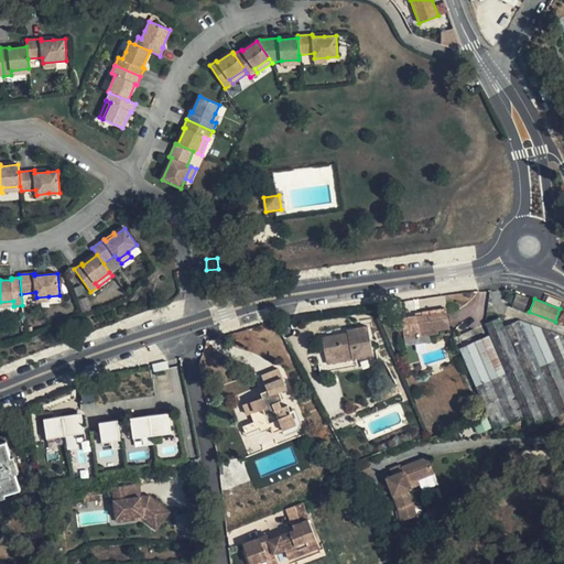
[(449,328),(446,308),(422,313),(422,315),(416,316),(401,318),(404,338),(429,334),(438,333),(437,329),(449,328)]
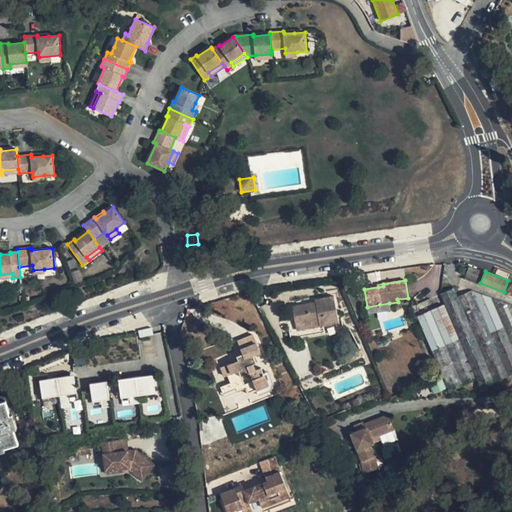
[(511,306),(511,305),(471,290),(457,296),(454,288),(440,294),(444,304),(468,359),(476,379),(481,389),(511,375),(511,345),(511,344),(511,343),(511,306)]
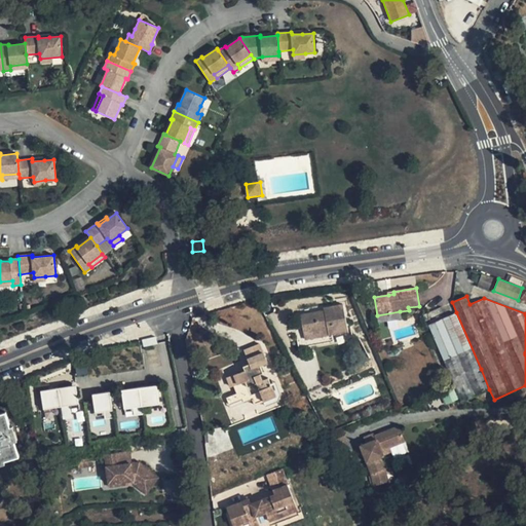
[(295,326),(299,348),(307,346),(306,338),(328,334),(329,342),(334,341),(332,333),(348,330),(343,304),(324,308),(325,310),(300,315),(302,325),(295,326)]
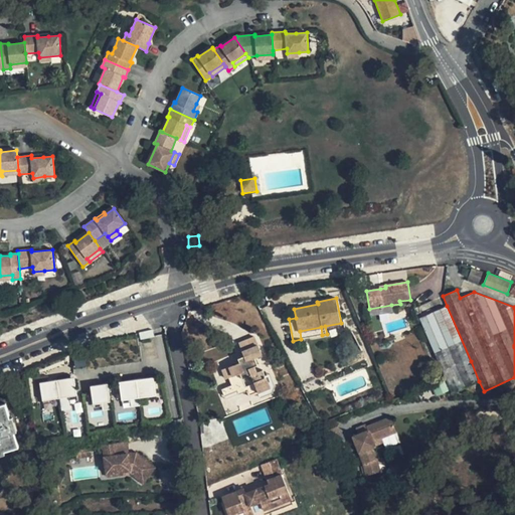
[(391,305),(369,309),(370,316),(393,313),(391,305)]
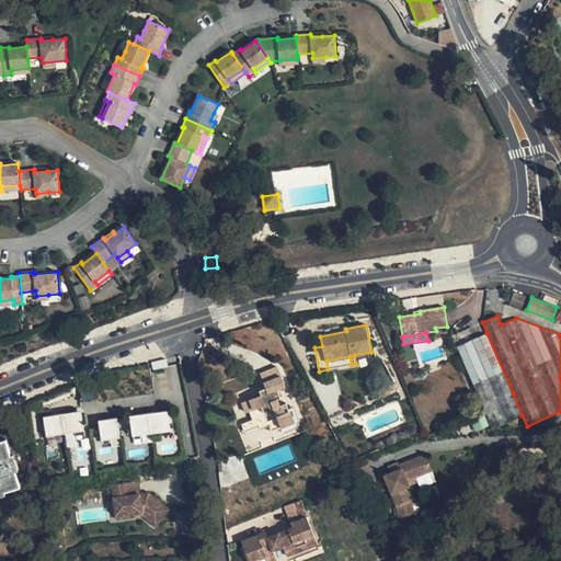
[(457,346),(482,407),(513,393),(487,333),(457,346)]
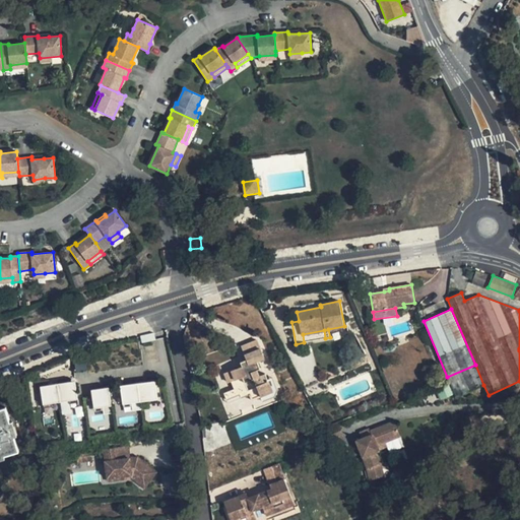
[(303,334),(304,342),(325,338),(324,330),(303,334)]
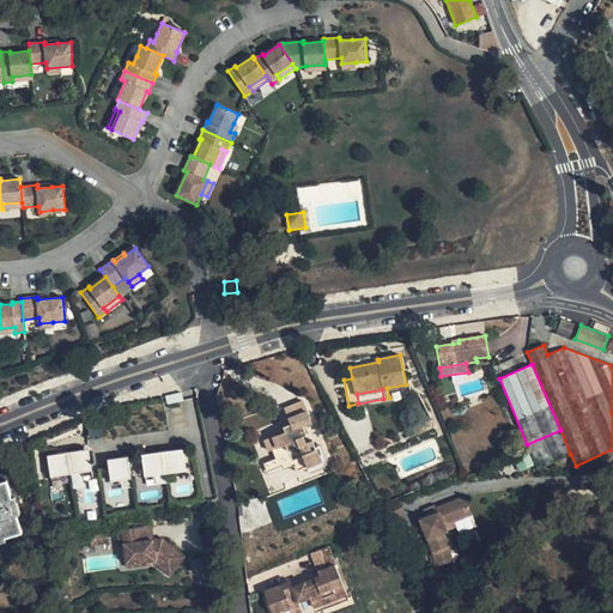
[(311,423),(303,401),(285,408),(296,435),(289,438),(286,432),(265,441),(268,450),(272,449),(277,459),(280,457),(283,465),(285,468),(295,465),(297,472),(308,467),(322,461),(316,448),(314,441),(307,443),(303,435),(305,434),(302,426),(311,423)]
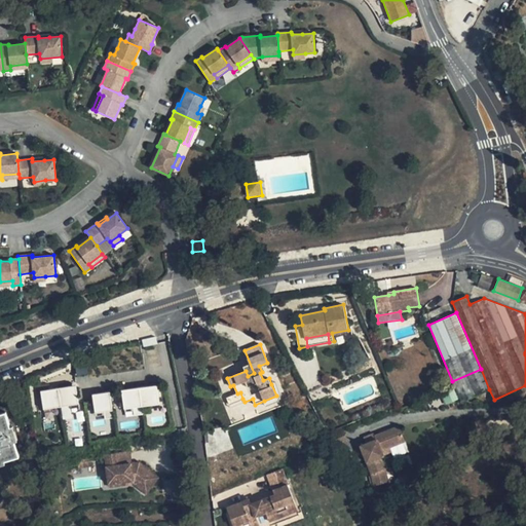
[(128,355),(130,371),(144,369),(142,353),(128,355)]
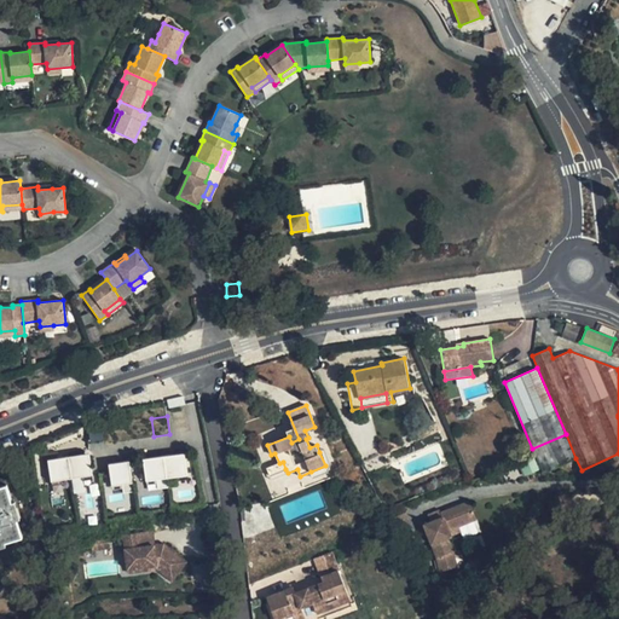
[(151,418),(136,422),(138,439),(154,437),(151,418)]
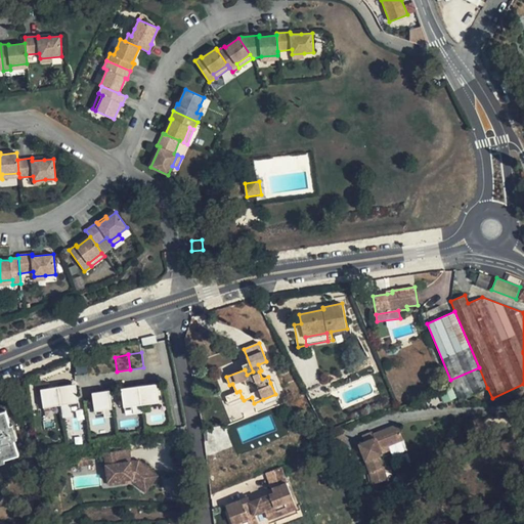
[(115,357),(101,360),(103,374),(117,372),(115,357)]
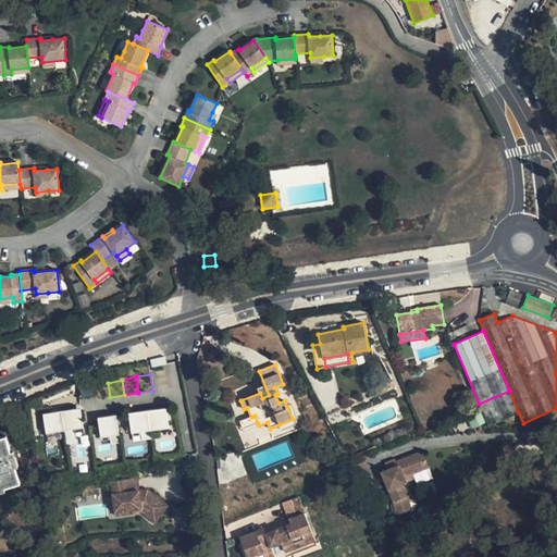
[(108,383),(93,387),(95,400),(110,397),(108,383)]
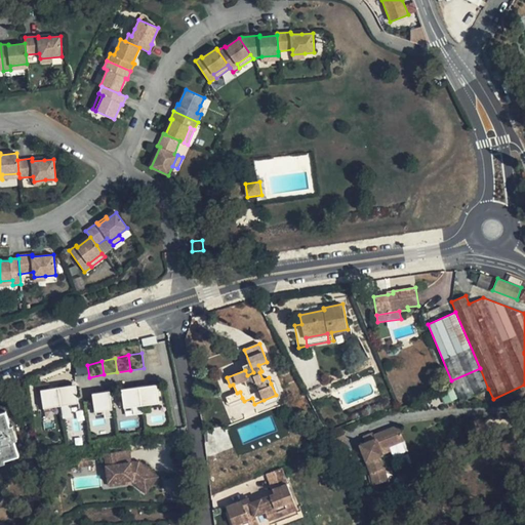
[(250,363),(243,366),(247,375),(253,372),(250,363)]
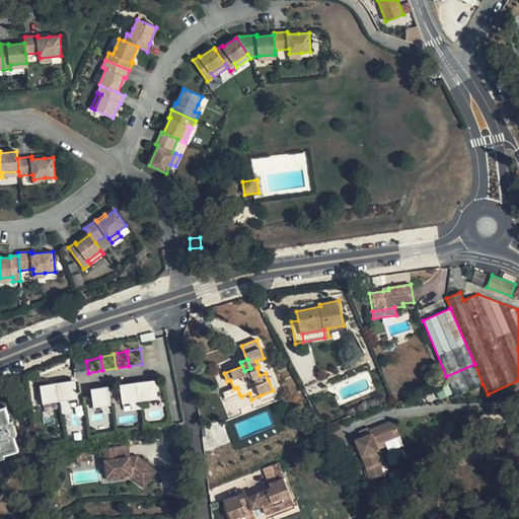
[(455,396),(483,384),(474,364),(446,376),(455,396)]
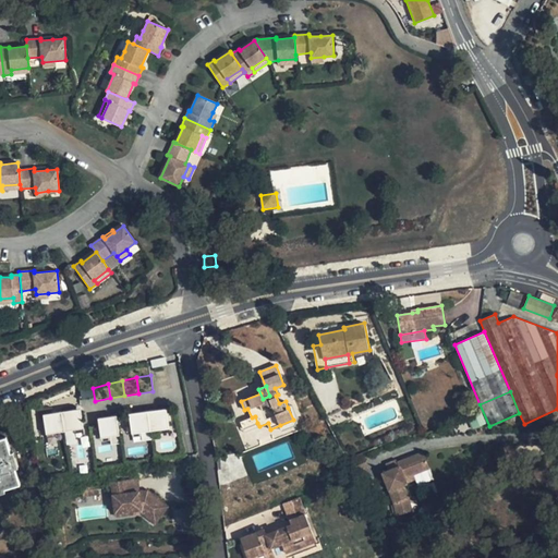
[(293,420),(280,425),(282,431),(294,425),(298,419),(292,405),(288,408),(293,420)]
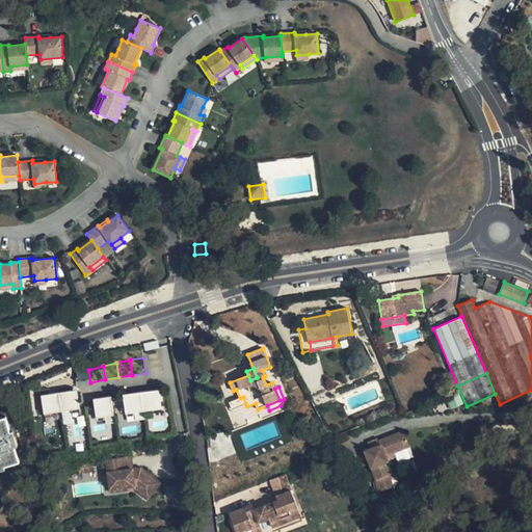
[(161,407),(158,389),(140,392),(143,410),(161,407)]
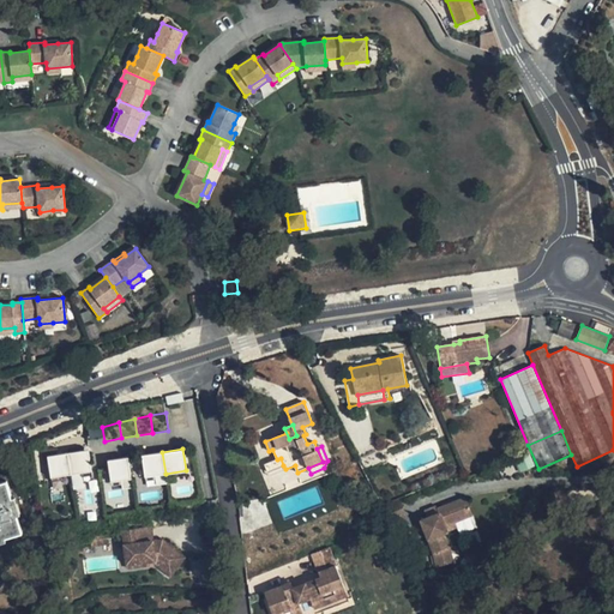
[(92,471),(89,450),(68,453),(72,475),(92,471)]
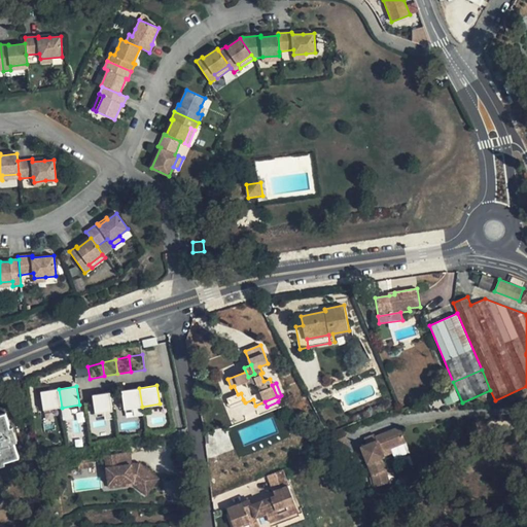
[(142,407),(139,388),(121,390),(125,409),(142,407)]
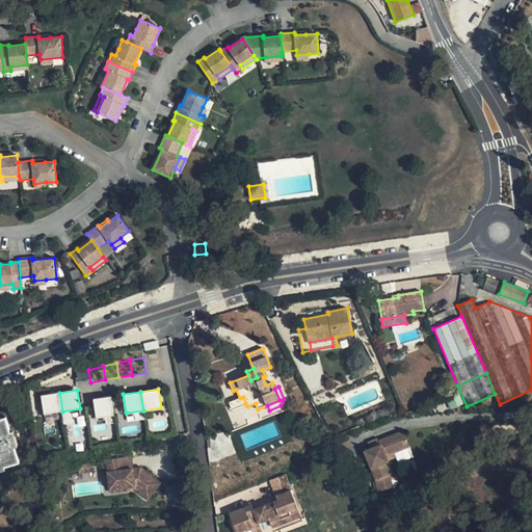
[(62,411),(59,393),(42,395),(44,414),(62,411)]
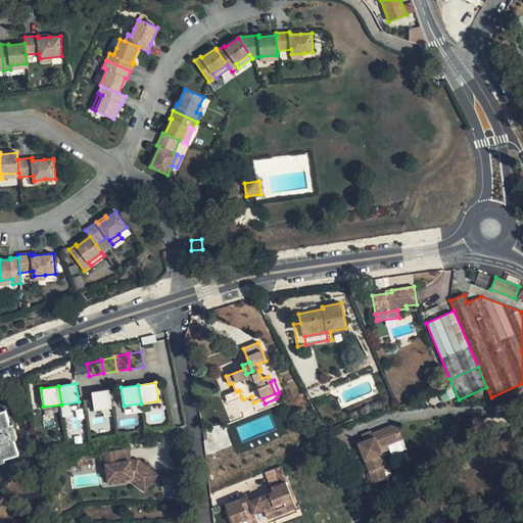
[(112,408),(109,389),(92,392),(95,411),(112,408)]
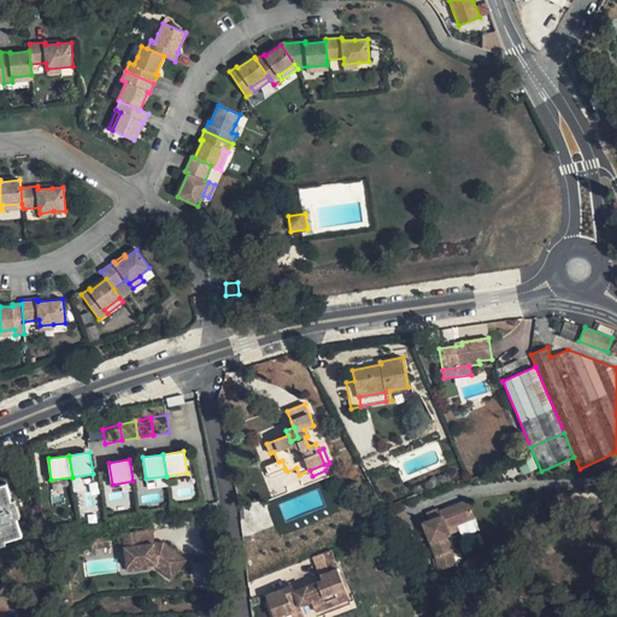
[(282,460),(265,466),(269,475),(285,468),(282,460)]
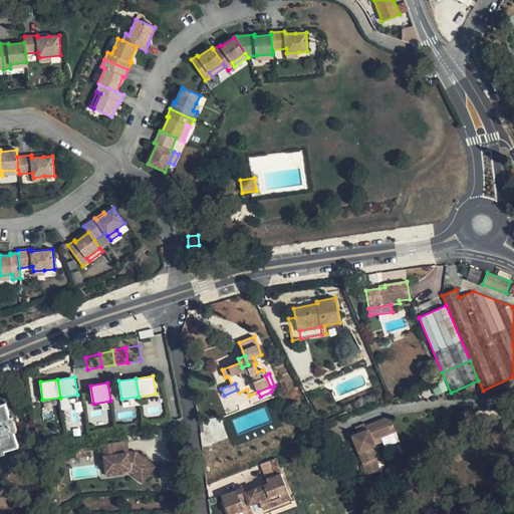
[(141,398),(143,416),(161,414),(159,396),(141,398)]
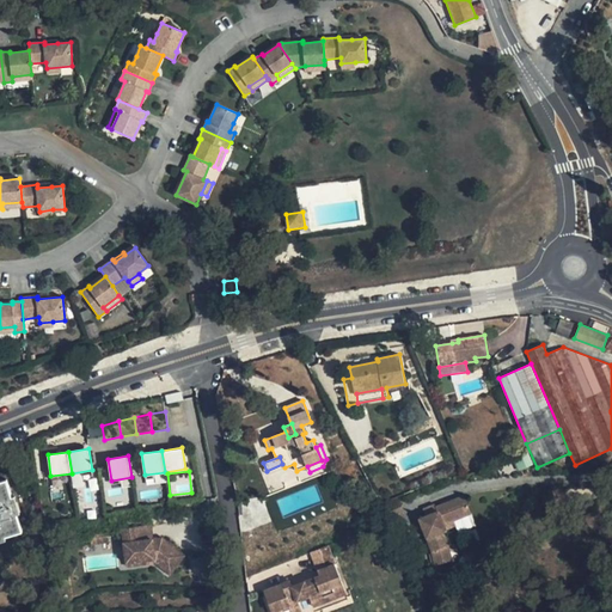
[(0,537),(22,531),(6,481),(0,482),(0,537)]
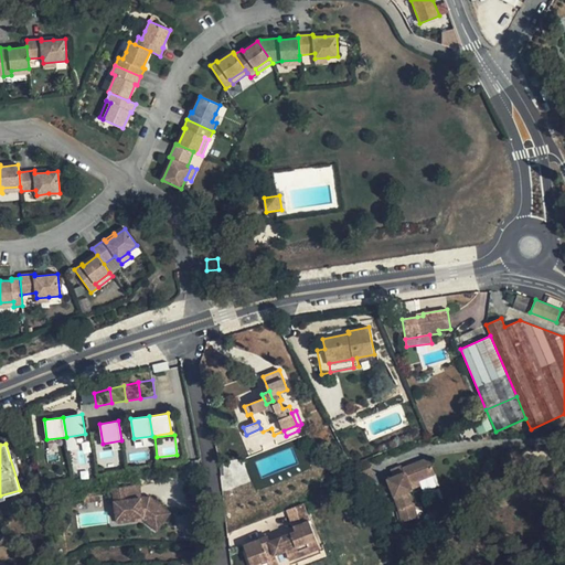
[(404,472),(393,477),(387,479),(400,509),(402,521),(416,518),(413,503),(411,497),(439,486),(428,458),(402,468),(404,472)]
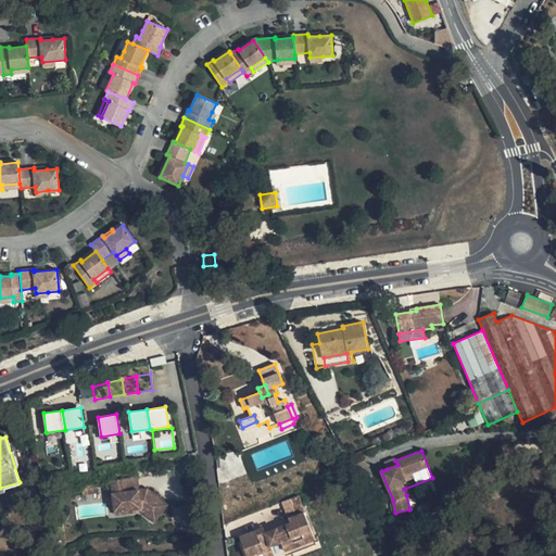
[(384,463),(387,469),(397,465),(395,460),(394,458),(384,463)]
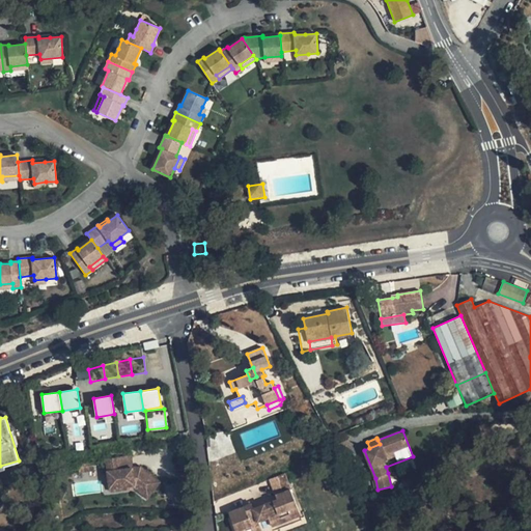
[(353,451),(348,440),(336,445),(341,456),(353,451)]
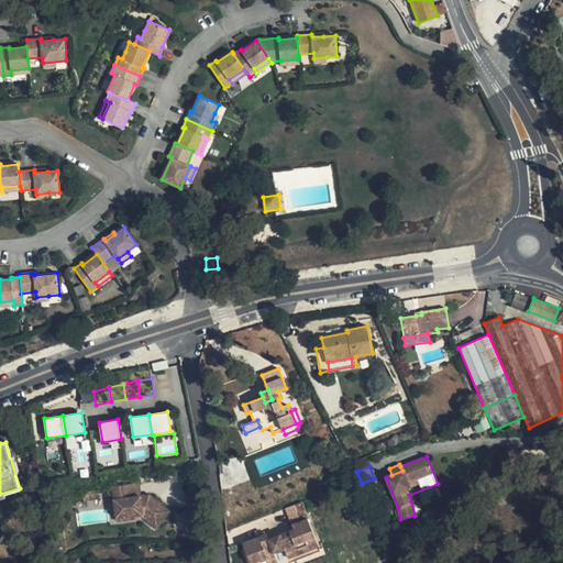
[(139,483),(112,486),(114,511),(123,510),(124,517),(142,515),(143,518),(156,529),(170,511),(150,495),(141,496),(139,483)]
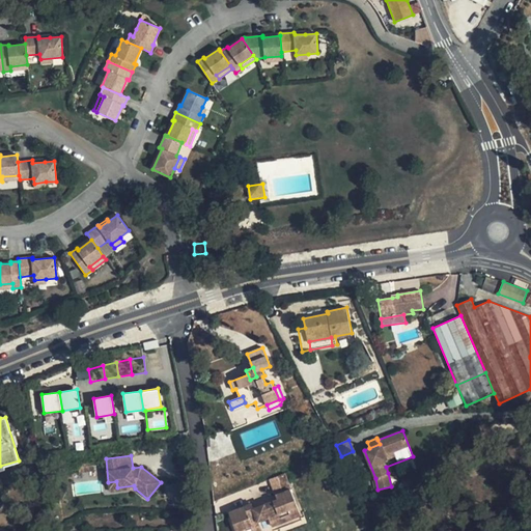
[(92,460),(77,462),(79,473),(94,471),(92,460)]
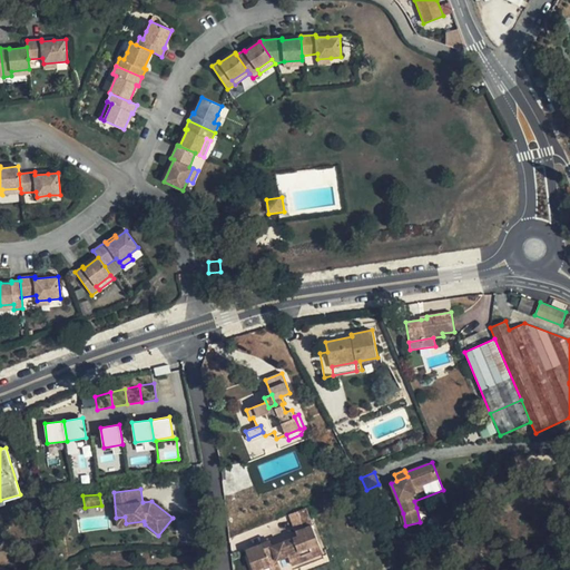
[(269,540),(246,550),(253,569),(263,569),(262,567),(269,564),(271,568),(278,564),(277,559),(288,554),(291,560),(310,552),(312,558),(322,553),(304,509),(288,514),(297,536),(272,546),(269,540)]
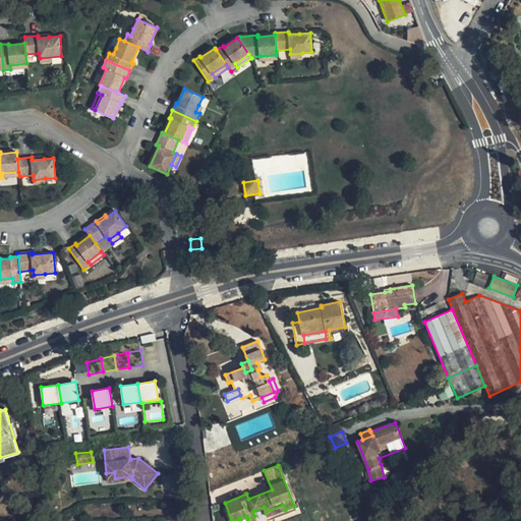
[(114,472),(106,473),(107,482),(115,481),(115,478),(114,472)]
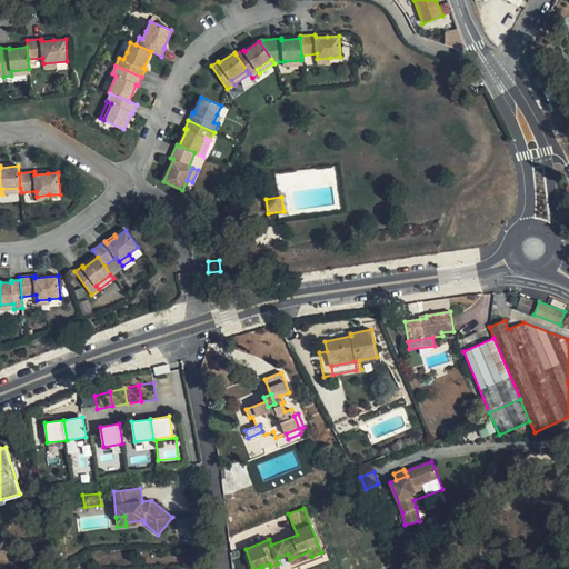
[(309,551),(290,559),(291,565),(311,557),(309,551)]
